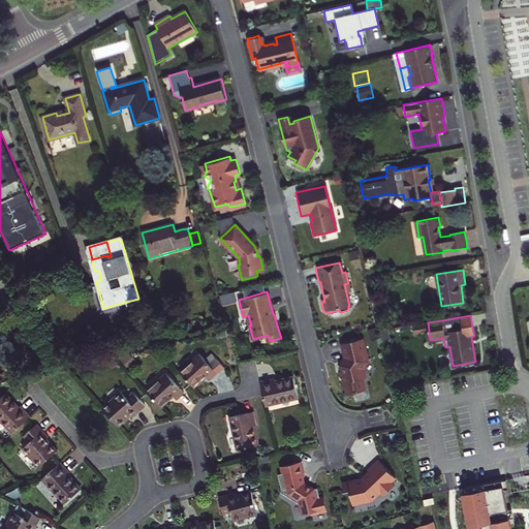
[(367,364),(361,341),(341,346),(344,361),(340,368),(340,371),(341,374),(339,375),(341,386),(344,385),(347,398),(363,394),(361,381),(364,380),(362,371),(367,364)]
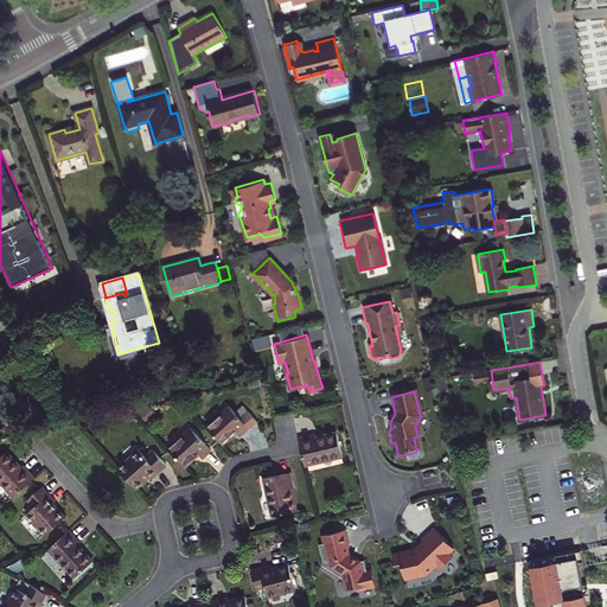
[(229,407),(205,427),(222,445),(236,432),(241,436),(249,429),(256,421),(243,407),(235,413),(229,407)]
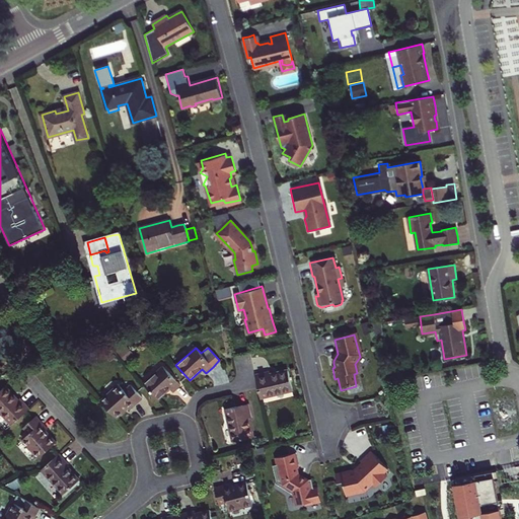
[(163,367),(144,385),(157,399),(168,388),(170,390),(172,392),(180,385),(163,367)]
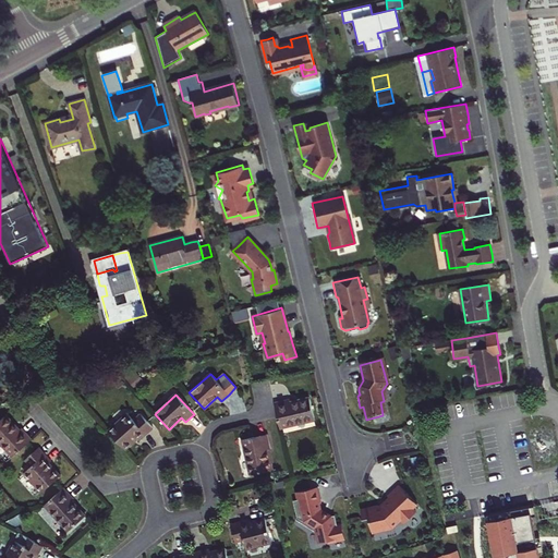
[(277,417),(279,428),(314,420),(310,399),(290,403),(289,400),(281,402),(274,403),(277,417)]
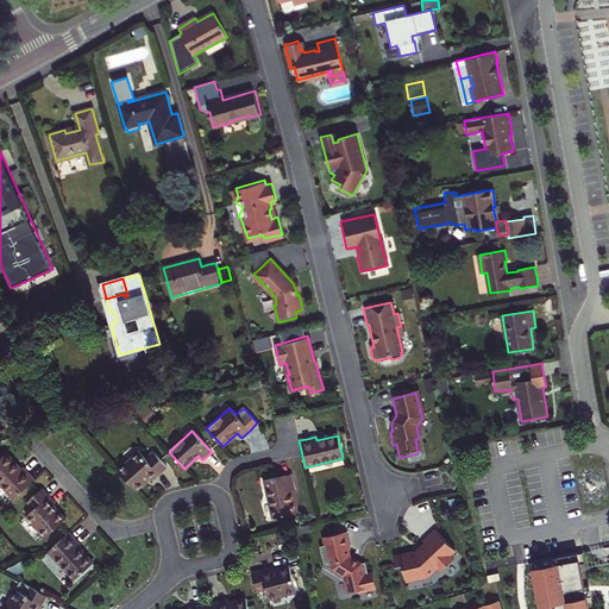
[(139,452),(118,471),(137,491),(150,478),(152,481),(159,475),(167,468),(152,452),(145,458),(139,452)]
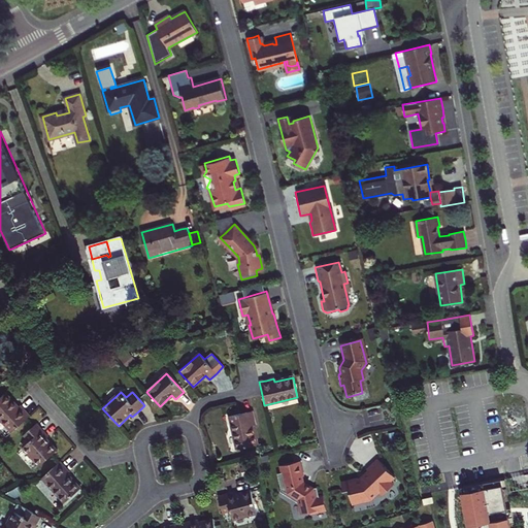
[(0,397),(0,418),(12,431),(30,416),(25,410),(20,404),(18,406),(4,393),(0,397)]
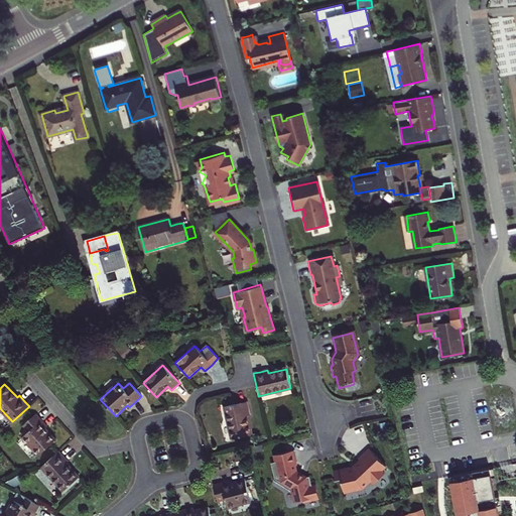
[(250,415),(247,402),(236,404),(225,407),(232,439),(251,434),(247,416),(250,415)]
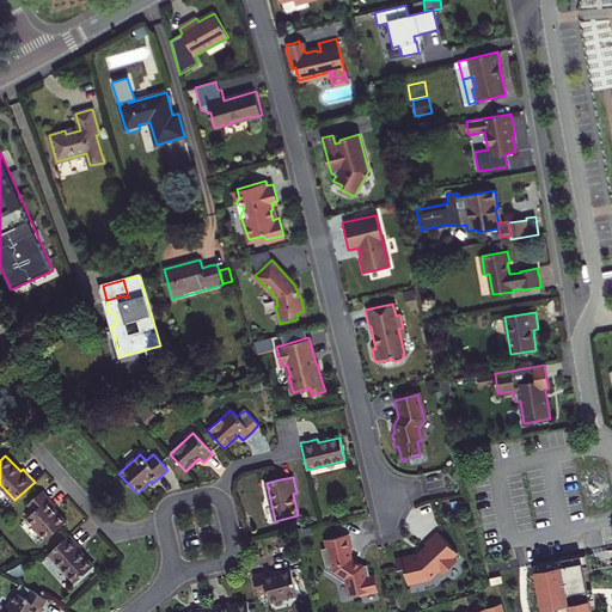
[(54,507),(55,506),(49,497),(43,490),(28,505),(34,512),(26,518),(46,539),(66,521),(54,507)]
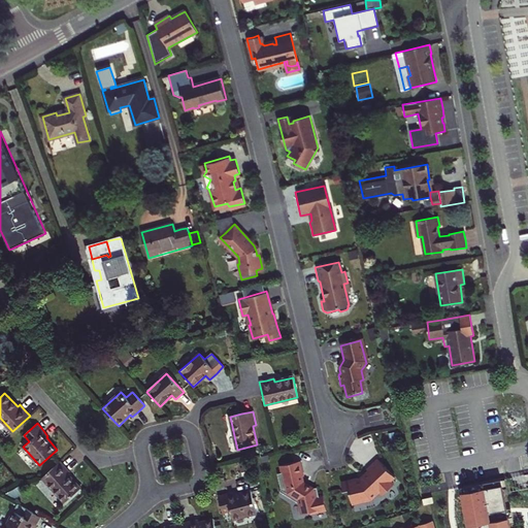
[(357,477),(340,482),(342,491),(349,490),(352,503),(370,498),(378,490),(383,494),(392,483),(389,481),(394,475),(377,459),(371,464),(366,469),(367,470),(363,474),(364,477),(357,479),(357,477)]
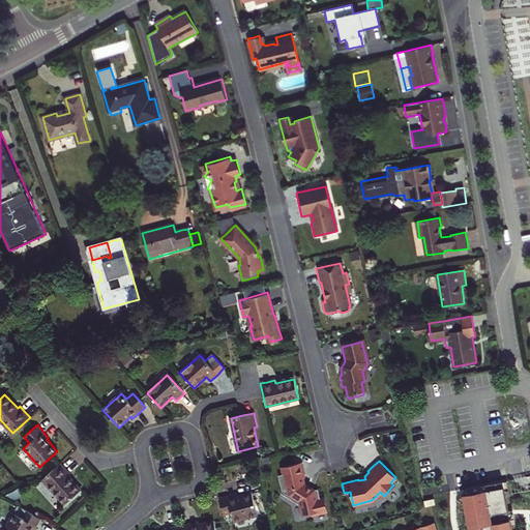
[(302,469),(300,462),(280,467),(282,474),(278,474),(283,492),(289,495),(288,497),(299,504),(301,503),(303,514),(311,512),(315,511),(316,512),(327,510),(323,496),(319,497),(317,488),(313,489),(305,484),(303,477),(304,477),(302,469)]
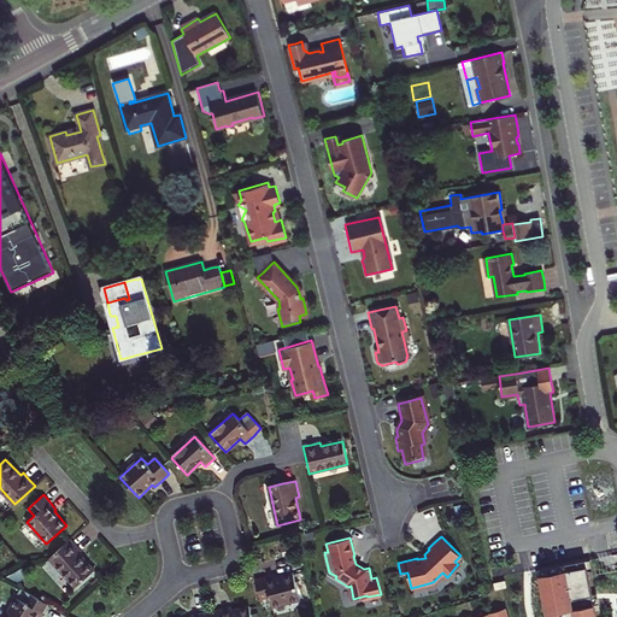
[(70,539),(50,558),(76,587),(93,571),(78,554),(81,551),(76,545),(70,539)]
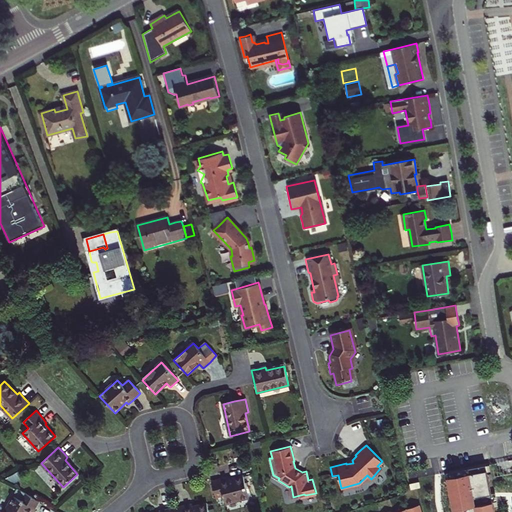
[(500,511),(490,465),(447,474),(454,511),(500,511)]
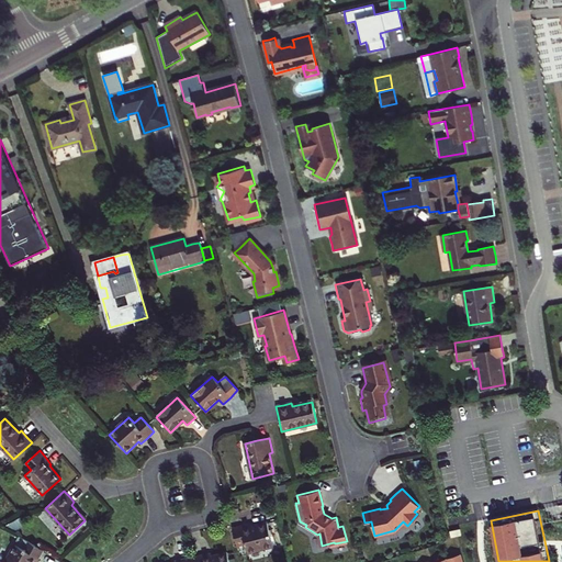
[(14,531),(27,523),(23,515),(10,524),(14,531)]
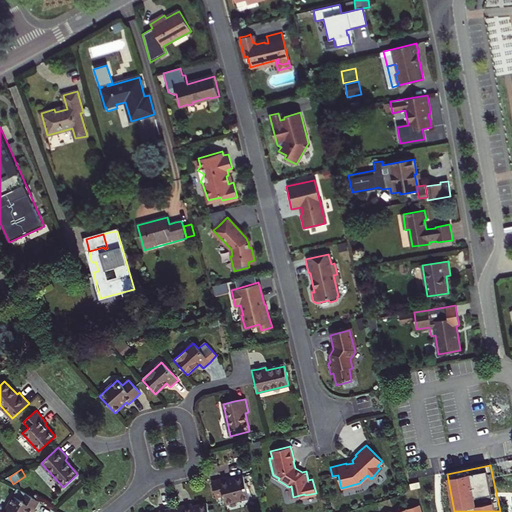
[(215,494),(216,498),(224,496),(226,504),(249,498),(243,476),(221,481),(220,478),(216,479),(212,480),(215,494)]
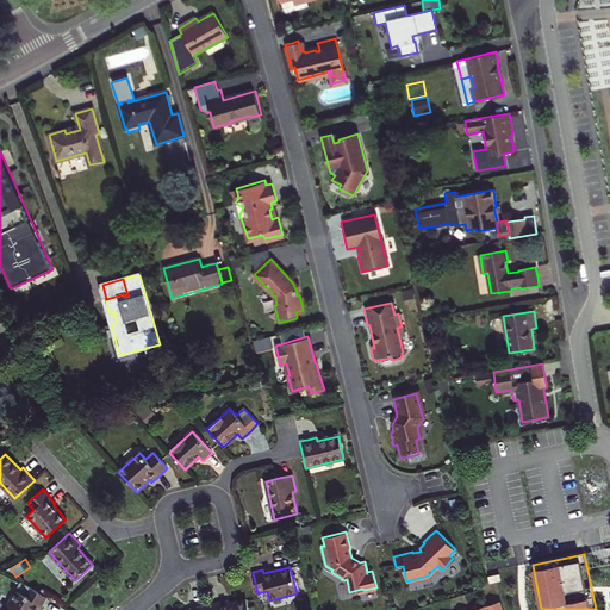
[(499,573),(487,577),(490,585),(502,582),(499,573)]
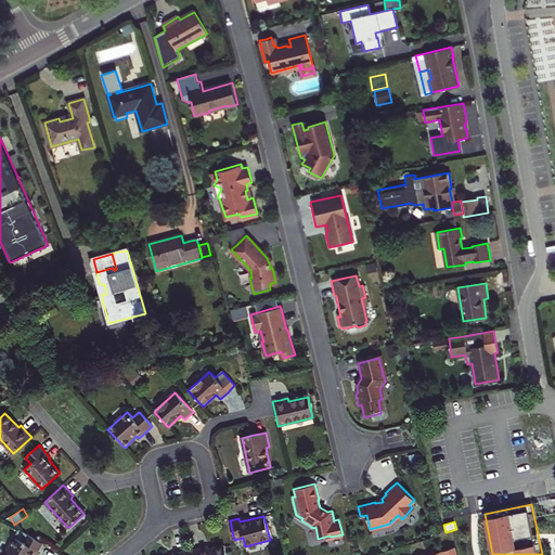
[(43,543),(27,533),(22,541),(15,538),(4,554),(33,554),(36,551),(38,552),(43,543)]
